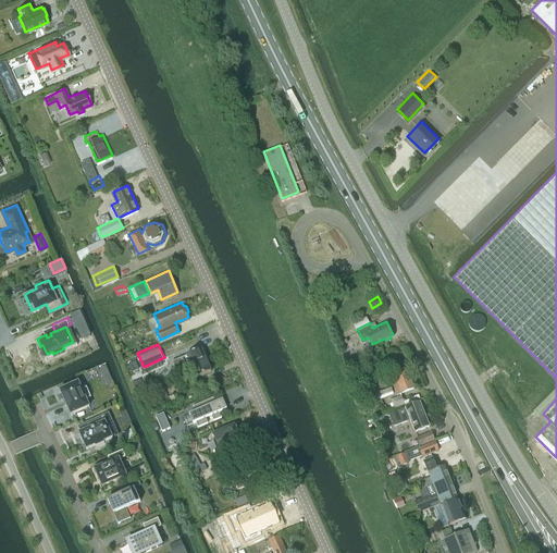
[(192,364),(206,357),(201,345),(172,358),(178,375),(187,370),(185,366),(192,364)]
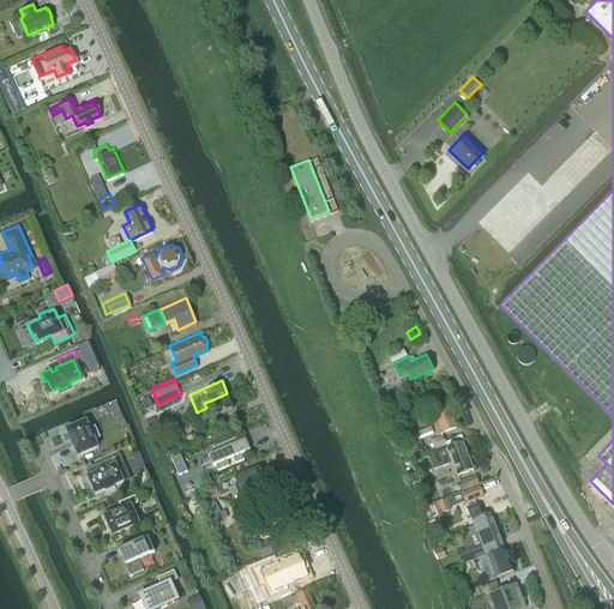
[(233,405),(227,393),(211,401),(216,412),(233,405)]
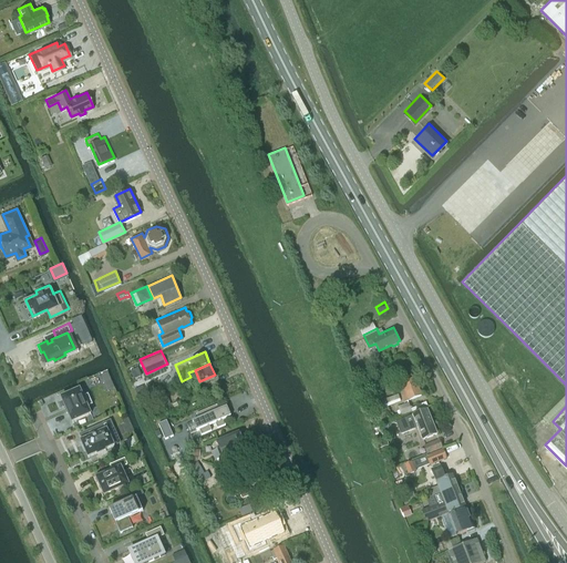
[(401,378),(393,381),(395,386),(399,385),(402,392),(404,398),(421,391),(413,374),(401,378)]
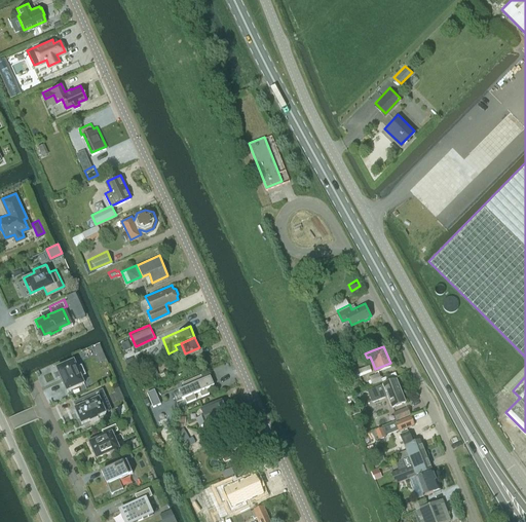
[(80,373),(85,371),(81,363),(77,365),(74,358),(57,366),(67,388),(84,380),(80,373)]
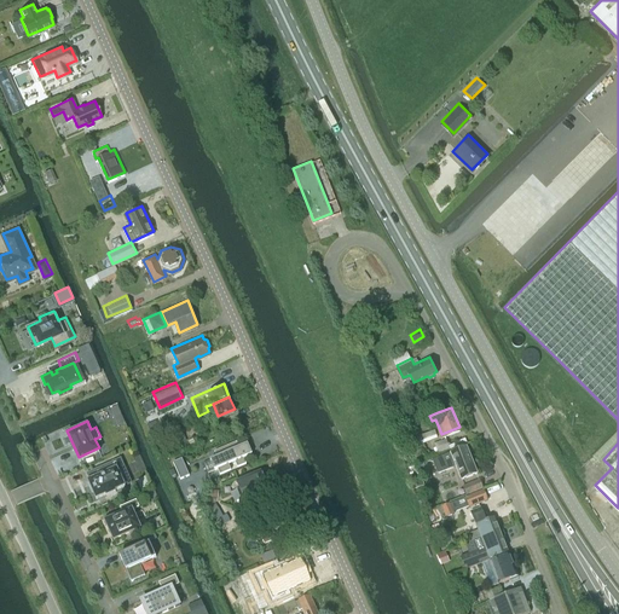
[(186,436),(179,421),(168,426),(173,436),(172,436),(174,442),(186,436)]
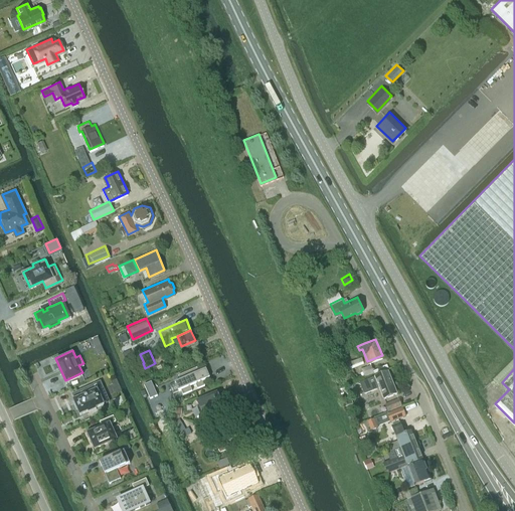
[(363,372),(355,374),(353,367),(349,367),(348,365),(363,359),(362,355),(343,362),(348,377),(351,376),(353,380),(365,376),(364,374),(379,368),(376,361),(361,366),(363,372)]
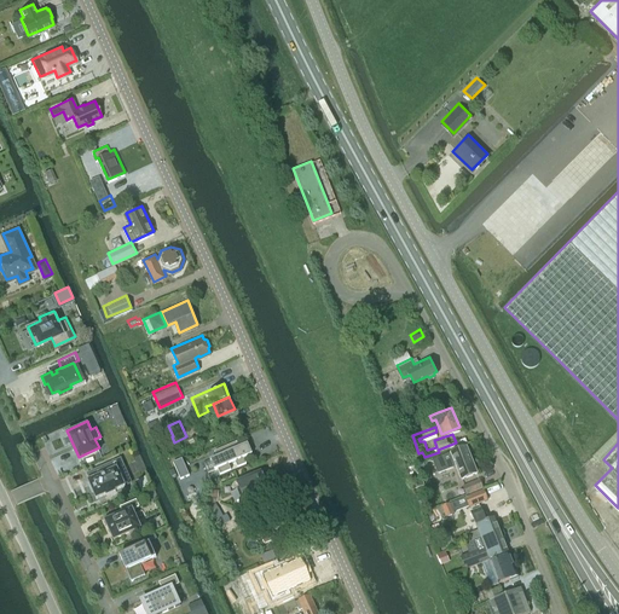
[(218,465),(220,471),(231,467),(229,461),(235,458),(237,463),(247,459),(244,453),(252,450),(248,440),(239,444),(237,438),(214,449),(217,453),(210,456),(215,467),(218,465)]
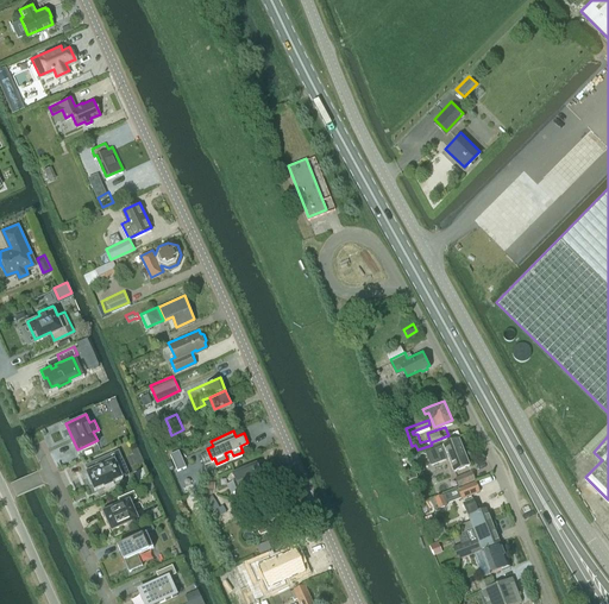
[(458,435),(444,441),(425,448),(431,463),(449,455),(454,469),(469,463),(458,435)]
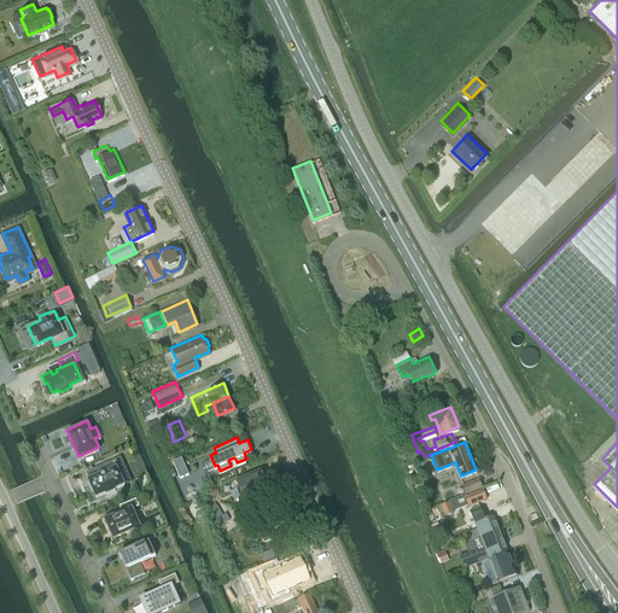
[(121,454),(86,470),(88,473),(88,474),(89,476),(88,477),(88,479),(87,479),(91,488),(93,488),(95,495),(105,490),(106,491),(116,488),(115,486),(132,479),(121,454)]
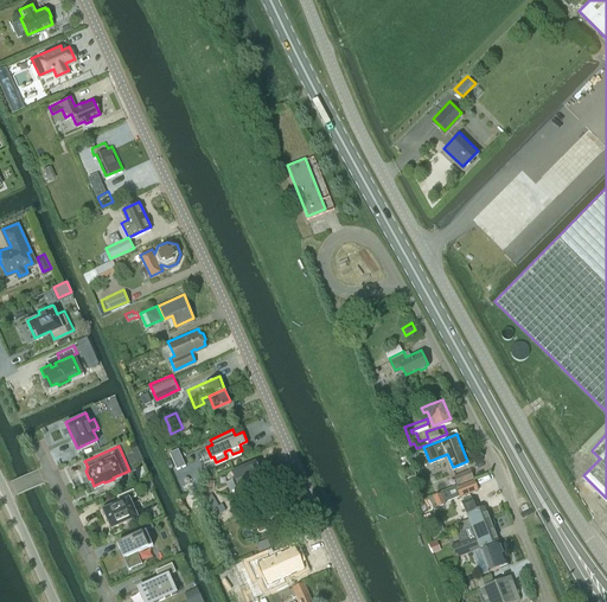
[(185,462),(178,446),(170,450),(177,466),(185,462)]
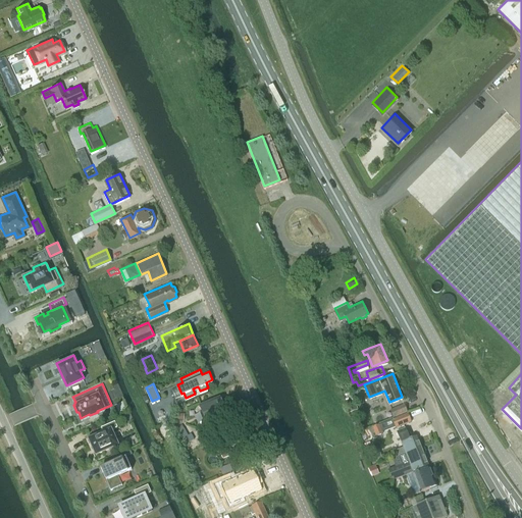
[(228,413),(220,395),(199,404),(207,422),(228,413)]
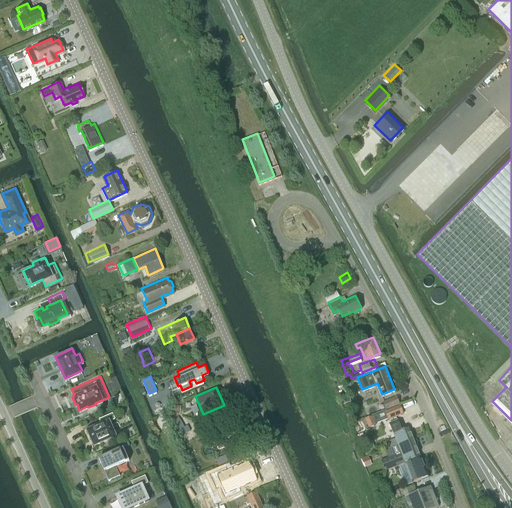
[(399,401),(398,400),(396,394),(383,399),(386,406),(399,401)]
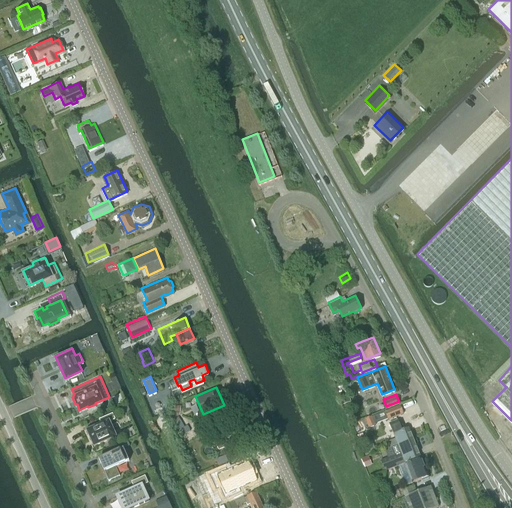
[(400,403),(385,408),(387,414),(388,417),(403,411),(400,403)]
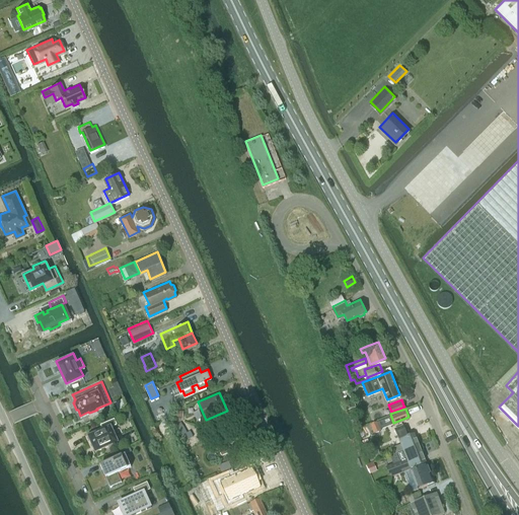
[(118,439),(110,425),(117,422),(114,416),(100,422),(102,428),(88,434),(95,449),(118,439)]
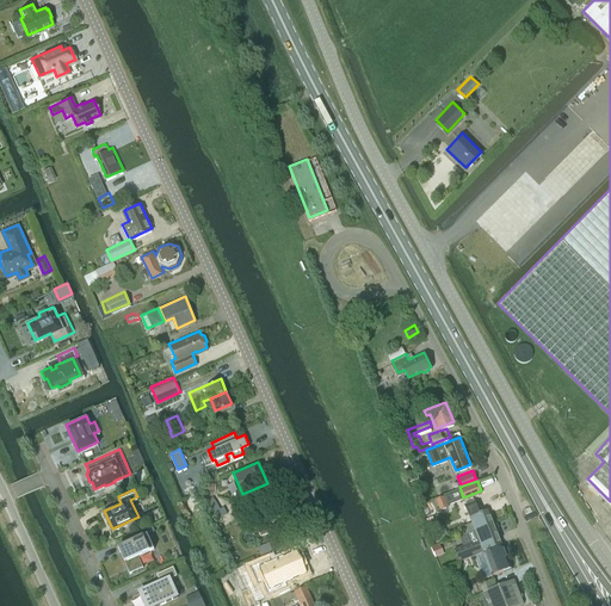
[(444,493),(436,496),(439,507),(448,504),(444,493)]
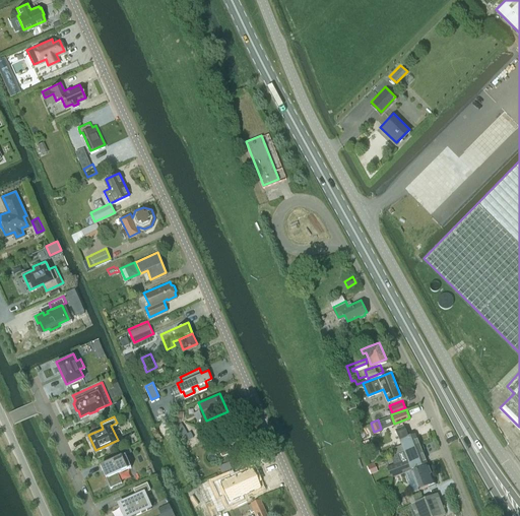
[(368,424),(356,429),(360,436),(372,429),(370,423),(368,424)]
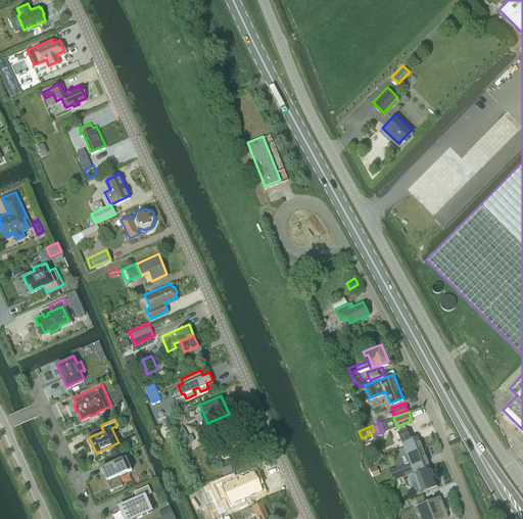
[(188,433),(184,426),(179,429),(186,441),(194,437),(192,431),(188,433)]
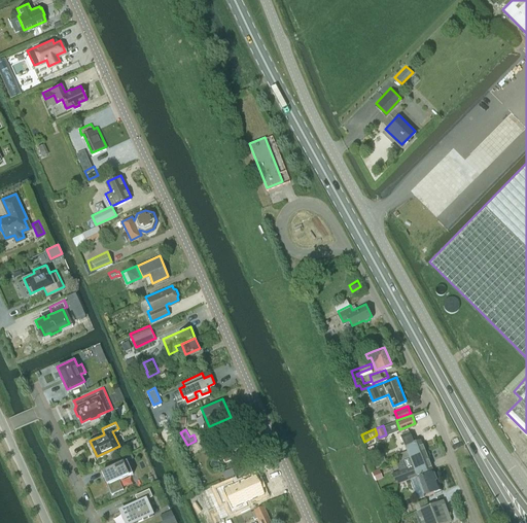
[(409,430),(400,433),(407,449),(400,452),(402,456),(402,457),(409,455),(424,448),(420,438),(414,441),(409,430)]
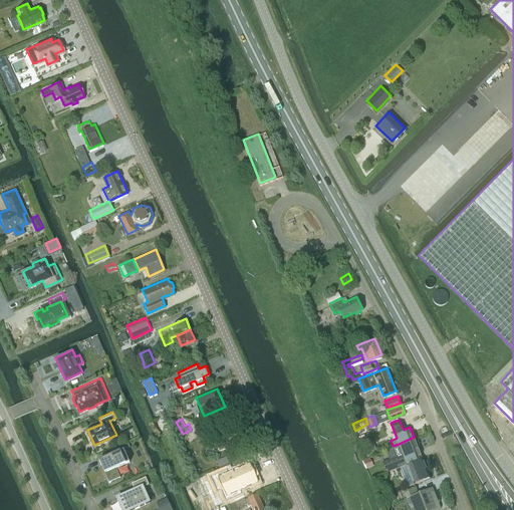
[(382,459),(381,459),(386,469),(387,469),(422,456),(421,454),(418,447),(417,444),(419,443),(420,442),(418,438),(417,438),(415,438),(414,437),(399,444),(393,446),(396,454),(382,459)]
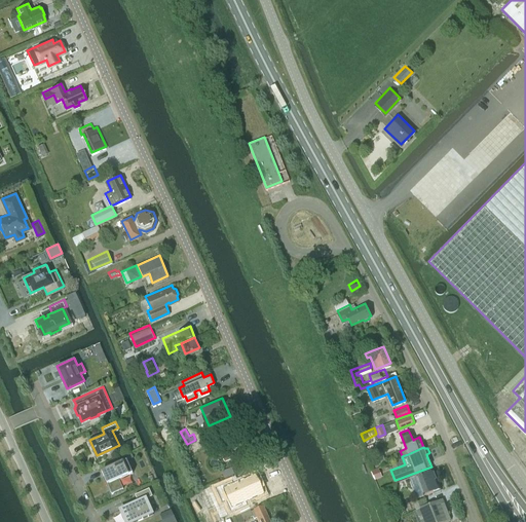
[(379,455),(372,458),(374,465),(383,462),(380,455),(379,455)]
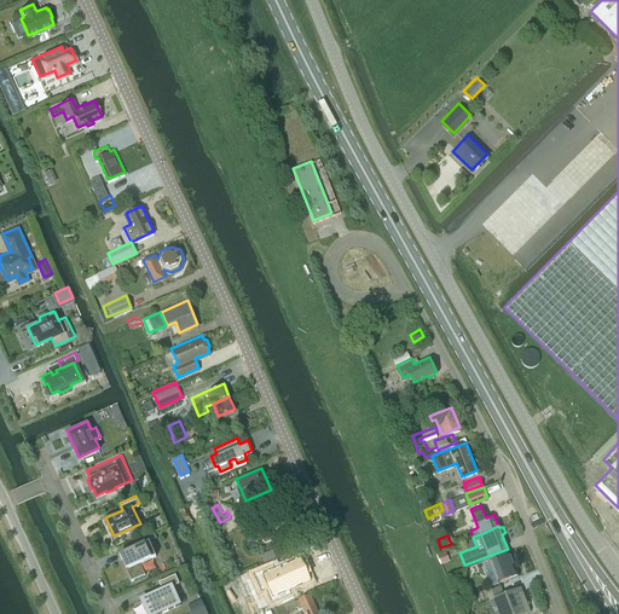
[(156,554),(149,538),(144,542),(143,538),(121,548),(125,555),(121,556),(131,578),(145,572),(140,561),(156,554)]
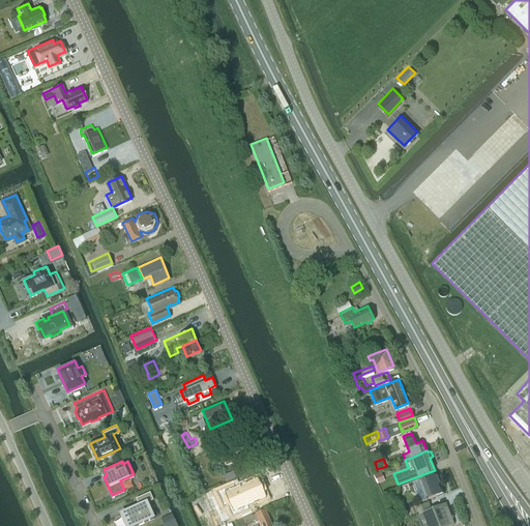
[(384,477),(382,469),(375,472),(377,480),(384,477)]
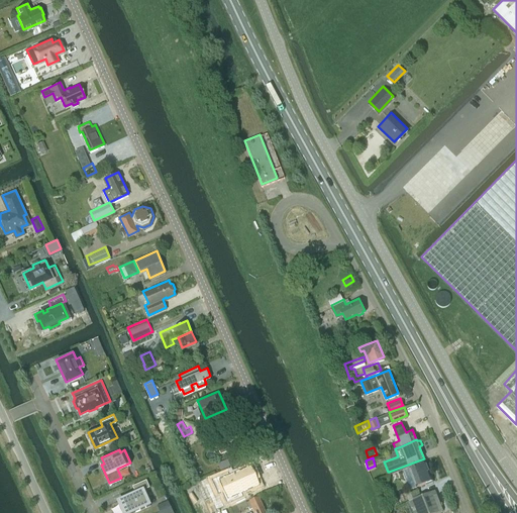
[(409,467),(403,470),(406,476),(412,474),(416,485),(426,481),(426,480),(431,478),(430,473),(425,460),(409,467)]
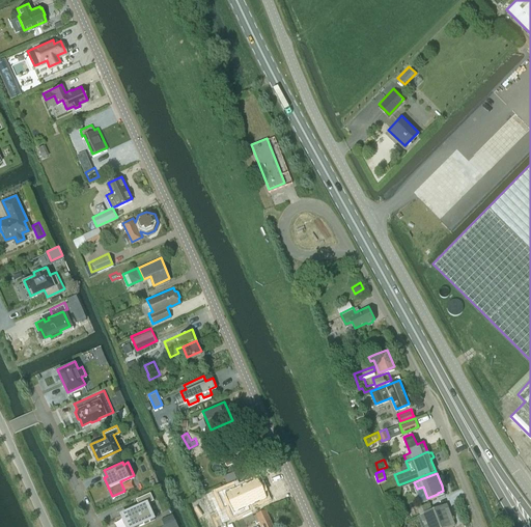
[(235,481),(219,489),(219,490),(220,490),(225,503),(229,501),(233,511),(234,512),(251,505),(249,501),(253,499),(253,500),(258,498),(257,497),(266,494),(262,487),(263,487),(262,483),(261,483),(258,476),(238,486),(235,481)]
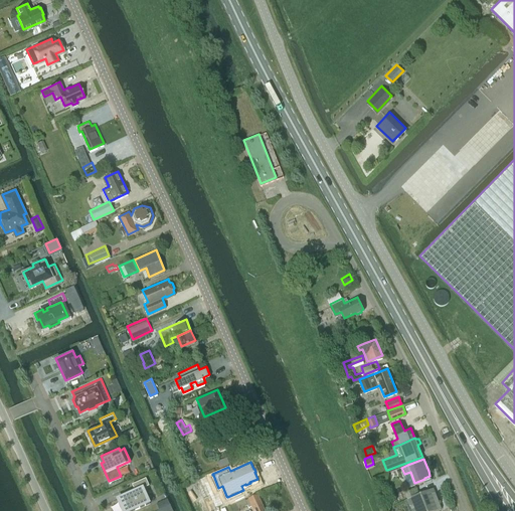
[(126,510),(128,510),(150,500),(143,486),(149,483),(146,476),(132,482),(135,488),(121,495),(118,496),(124,510),(126,510)]
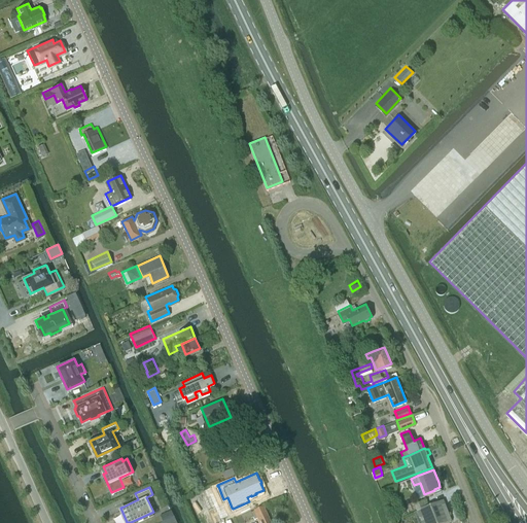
[(443,497),(429,502),(426,497),(414,502),(422,522),(438,522),(451,518),(443,497)]
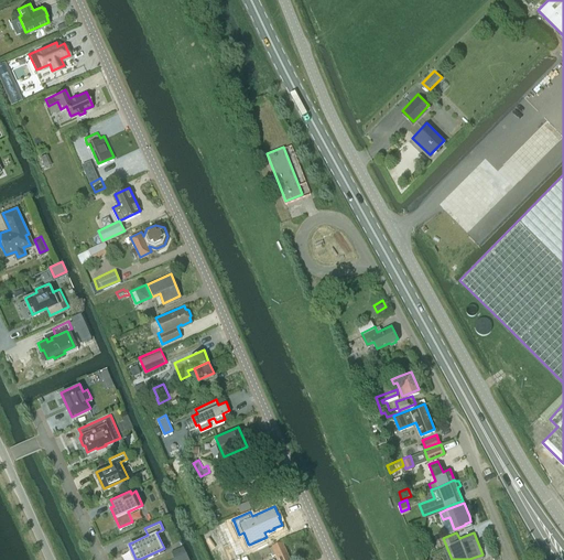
[(258,559),(262,557),(261,555),(262,555),(263,556),(267,555),(266,552),(271,550),(272,553),(277,551),(280,559),(286,559),(290,559),(281,540),(269,546),(268,544),(252,551),(255,558),(258,559)]
